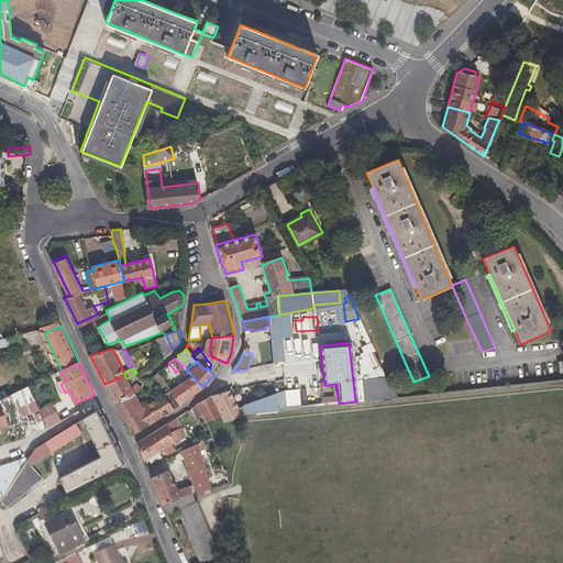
[(169,389),(161,374),(158,371),(148,378),(162,395),(169,389)]
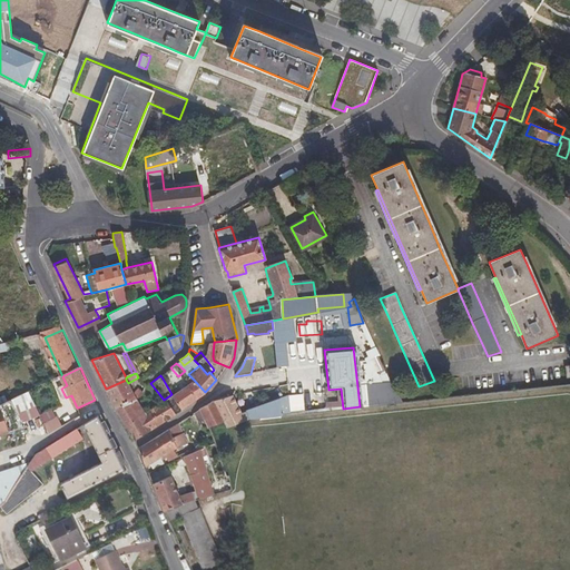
[(126,380),(106,389),(115,406),(135,396),(133,392),(128,383),(126,380)]
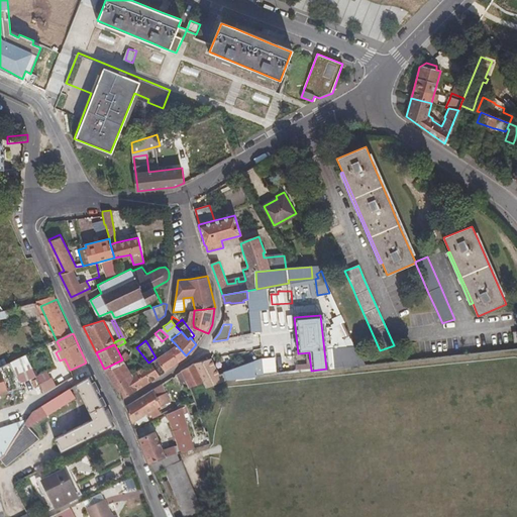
[(156,357),(165,371),(186,355),(176,344),(156,357)]
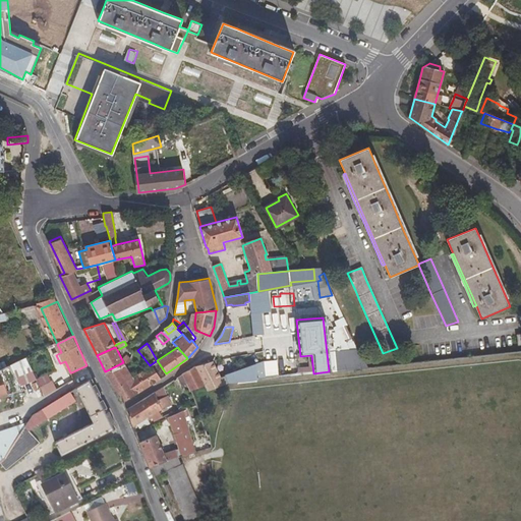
[(332,353),(335,371),(359,368),(355,350),(332,353)]
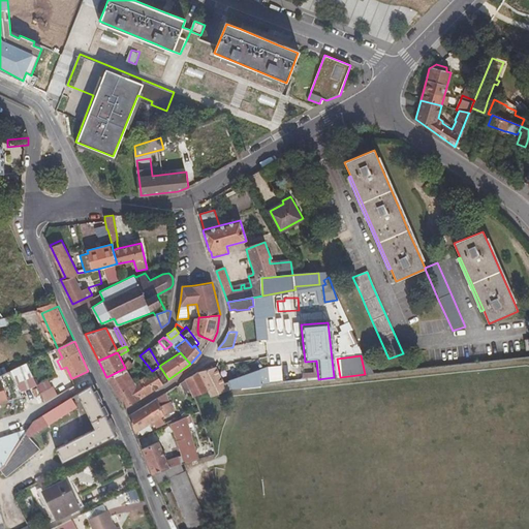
[(123,364),(125,368),(131,362),(129,360),(123,364)]
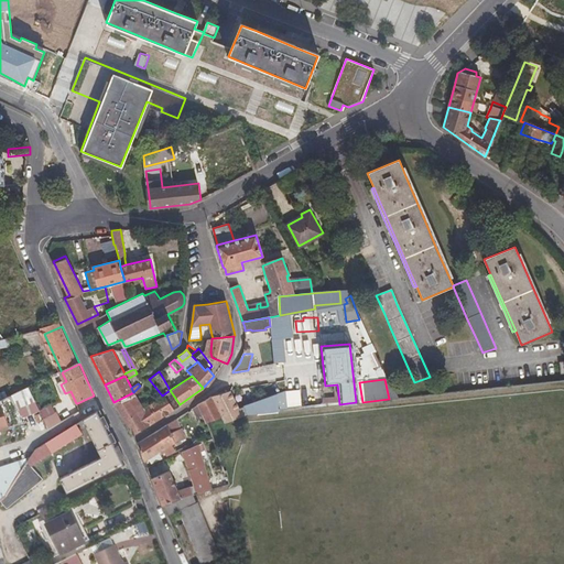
[(41,410),(31,387),(0,402),(8,422),(41,410)]
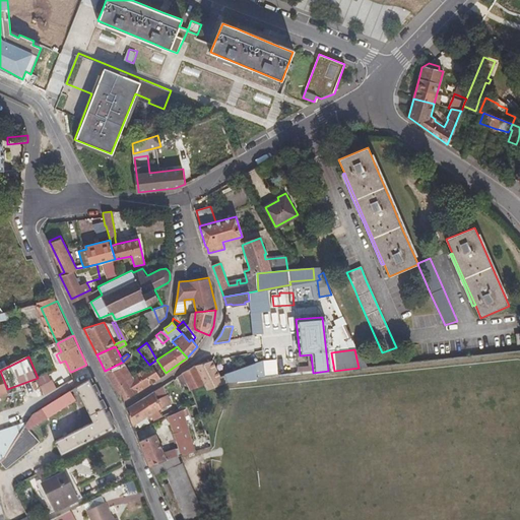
[(123,362),(105,371),(124,400),(166,374),(166,373),(156,360),(149,365),(132,375),(123,362)]
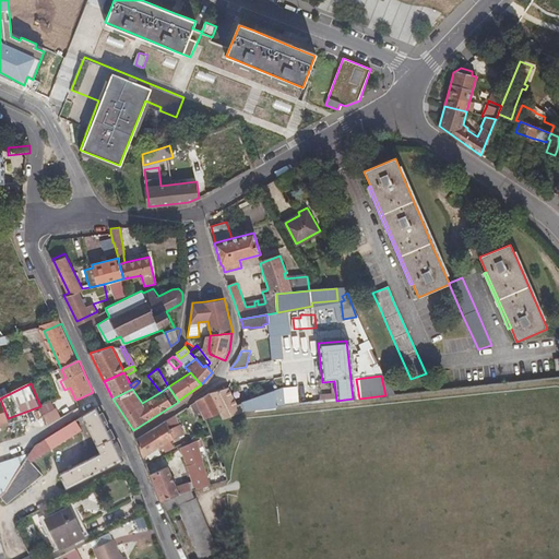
[(211,393),(218,414),(221,420),(237,414),(273,407),(274,407),(271,392),(266,394),(235,404),(227,388),(214,392),(211,393)]
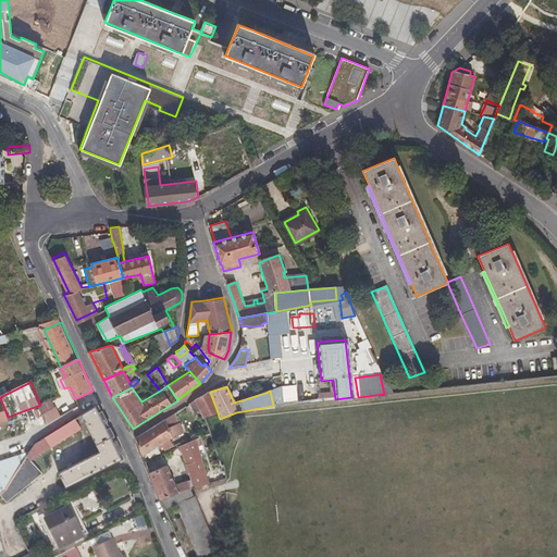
[(218,412),(210,392),(205,395),(198,398),(196,399),(200,410),(202,417),(218,412)]
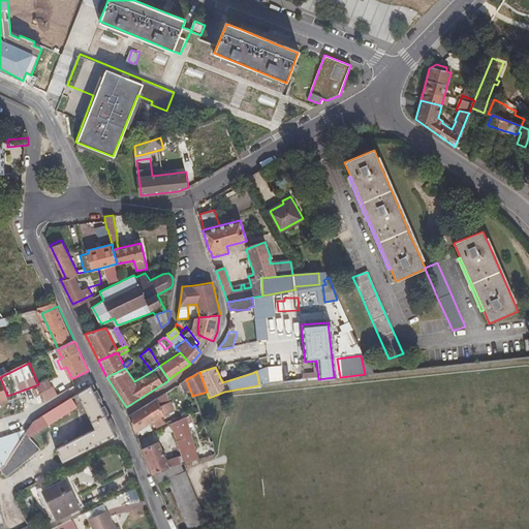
[(0,377),(0,376),(0,402),(9,399),(7,396),(0,377)]
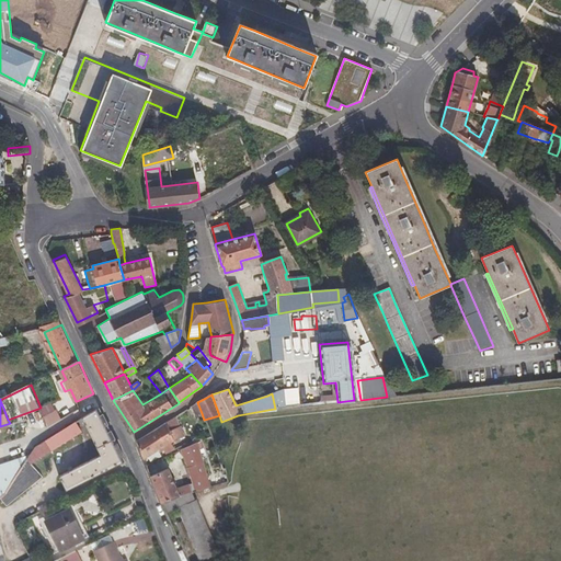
[(82,415),(98,411),(94,400),(79,405),(82,415)]
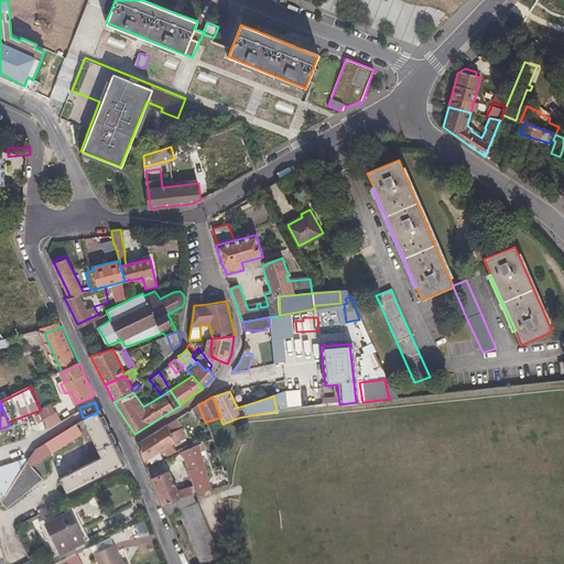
[(198,404),(193,408),(197,418),(203,415),(198,404)]
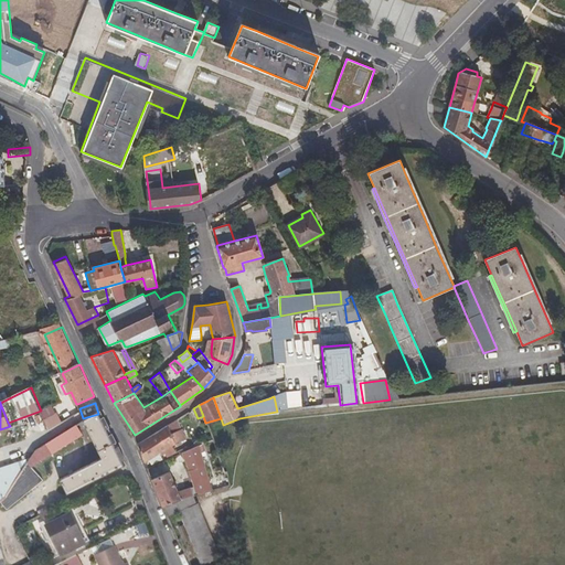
[(102,412),(85,422),(82,424),(85,429),(88,427),(103,459),(62,480),(68,494),(127,466),(113,435),(102,412)]
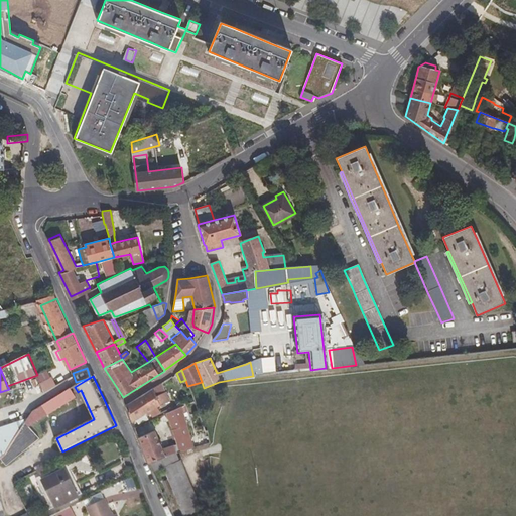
[(53,380),(42,385),(46,394),(58,387),(55,380),(53,381),(53,380)]
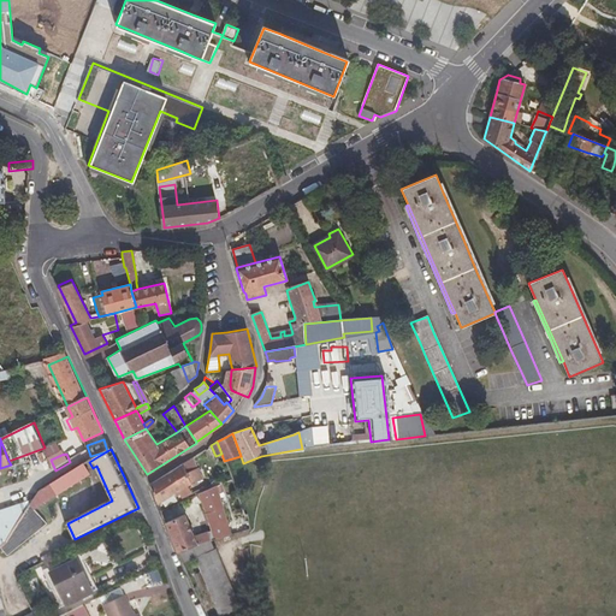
[(193,465),(189,458),(188,460),(183,462),(187,468),(193,465)]
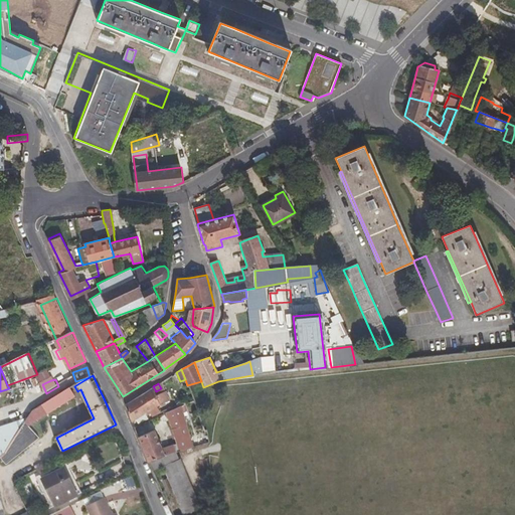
[(146,391),(145,392),(153,408),(162,403),(171,400),(169,390),(158,394),(156,391),(153,386),(146,391)]
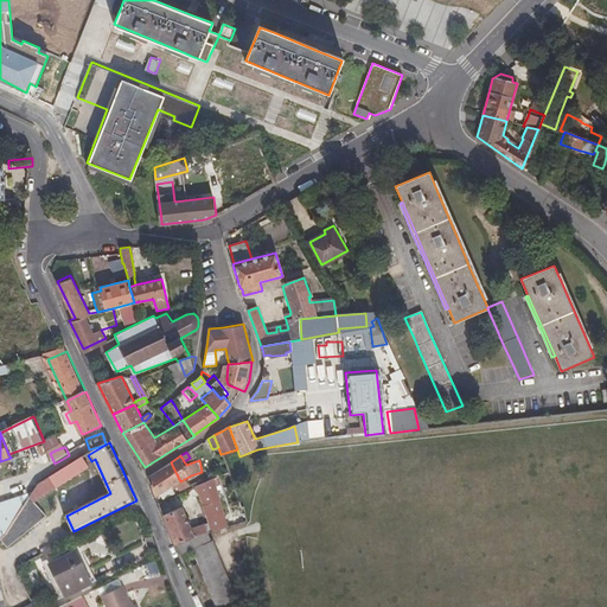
[(85,458),(39,486),(24,509),(6,537),(2,540),(8,547),(49,516),(37,502),(91,468),(85,458)]
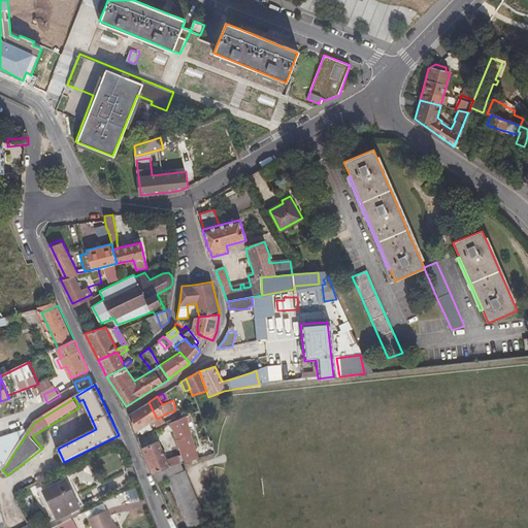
[(157,419),(149,402),(146,403),(129,414),(136,432),(141,428),(142,430),(152,425),(151,423),(150,422),(157,419)]
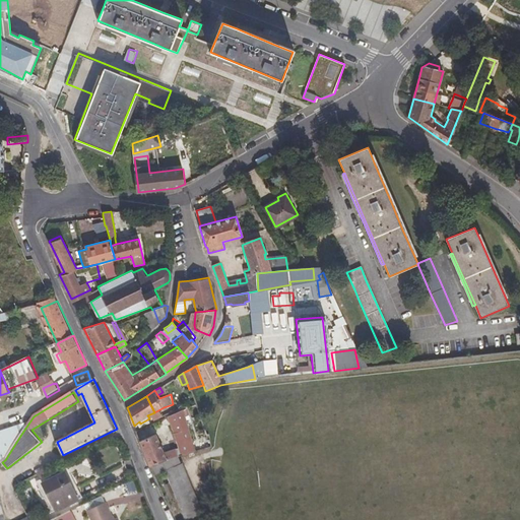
[(180,411),(169,416),(182,451),(178,452),(176,449),(165,452),(167,459),(172,458),(177,457),(193,451),(195,450),(193,444),(191,440),(185,424),(180,411)]
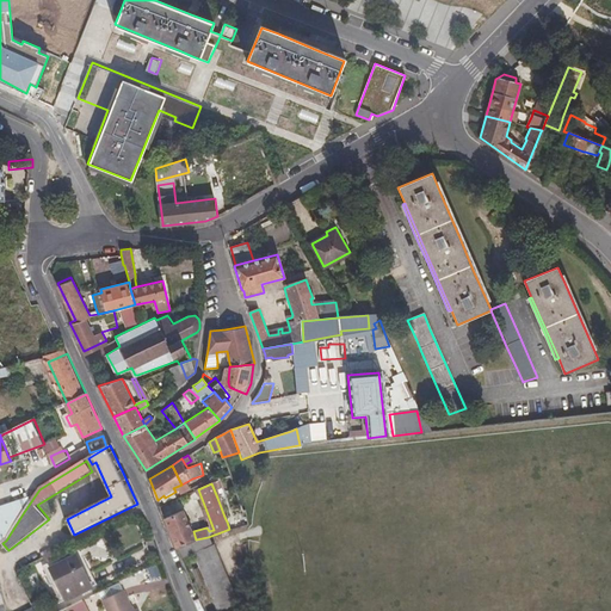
[(0,544),(2,543),(6,541),(24,512),(20,503),(0,508),(0,544)]
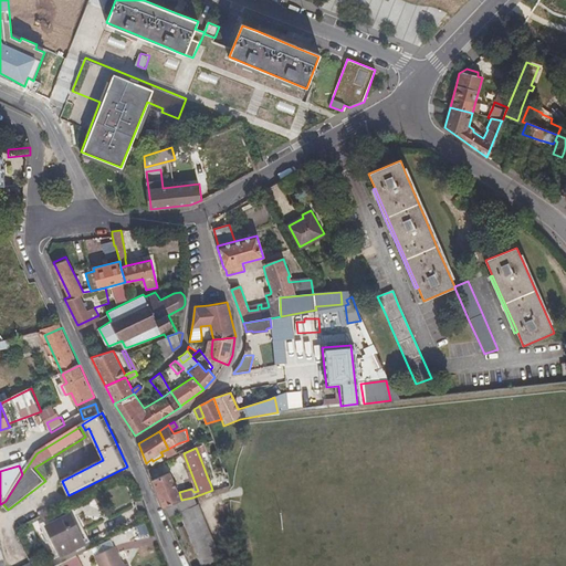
[(170,472),(153,480),(159,495),(164,507),(181,501),(181,500),(179,492),(170,472)]
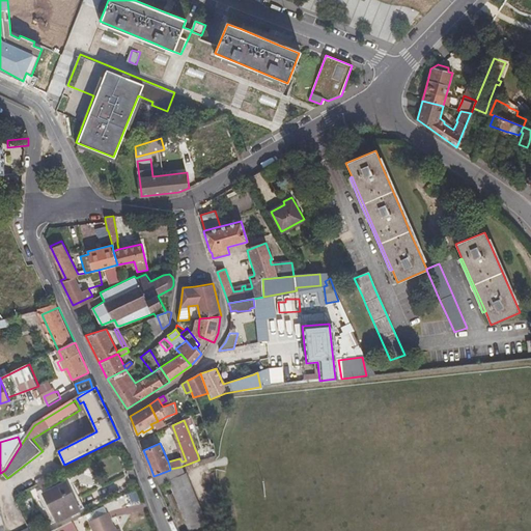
[(186,473),(169,479),(191,530),(206,524),(186,473)]
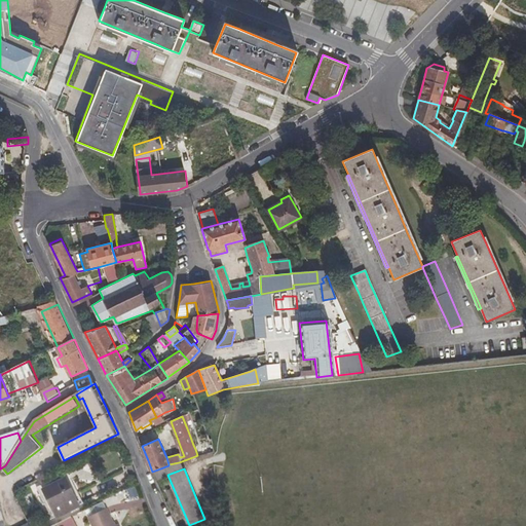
[(84,503),(69,472),(38,487),(53,519),(84,503)]
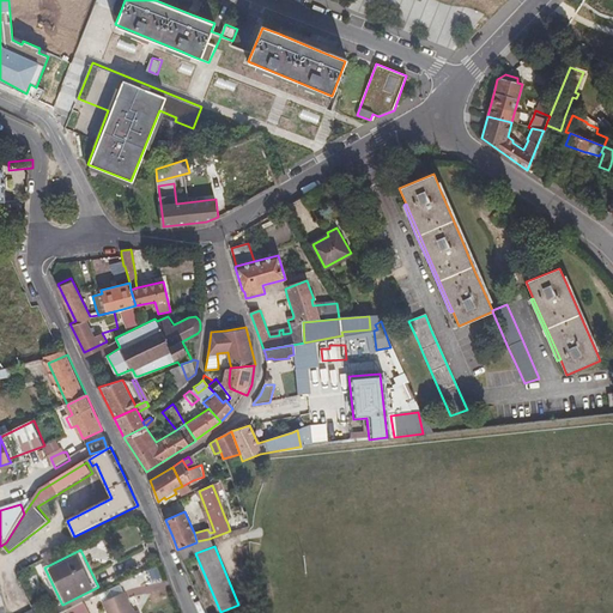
[(29,612),(7,612),(0,586),(0,612),(37,612),(36,610),(29,612)]
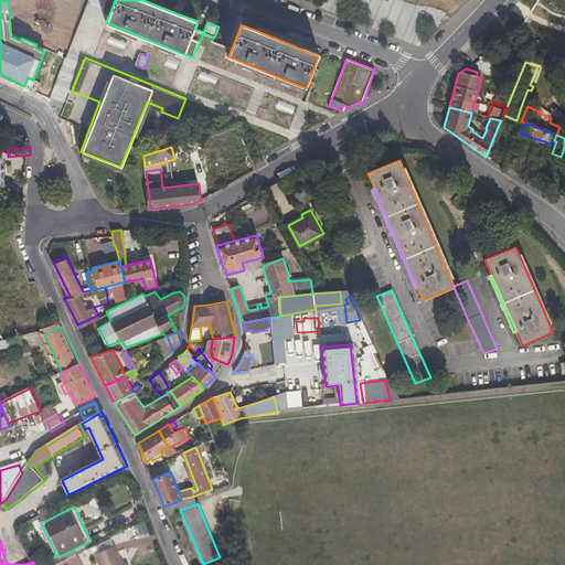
[(124,564),(117,546),(97,555),(100,564),(129,564),(127,564),(124,564)]
